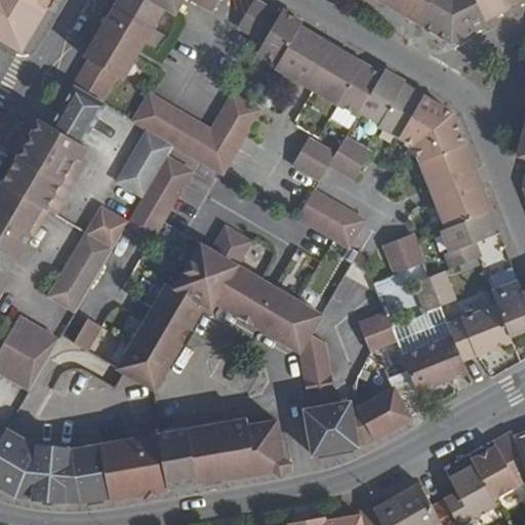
[(0,0),(0,34),(23,47),(50,0),(0,0)]
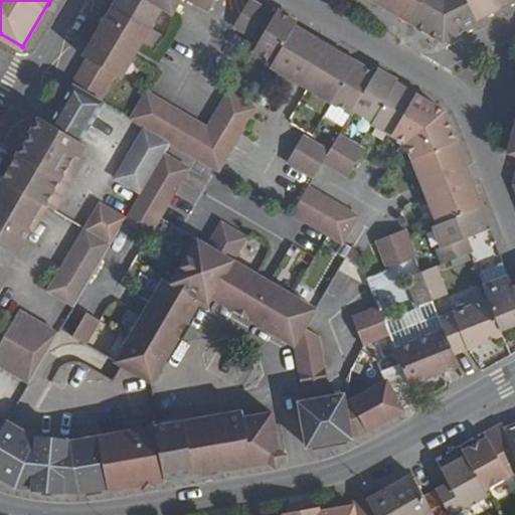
[(119,74),(160,5),(171,11),(177,0),(193,0),(207,8),(211,0),(114,0),(83,52),(88,55),(71,83),(97,99),(113,71),(119,74)]
